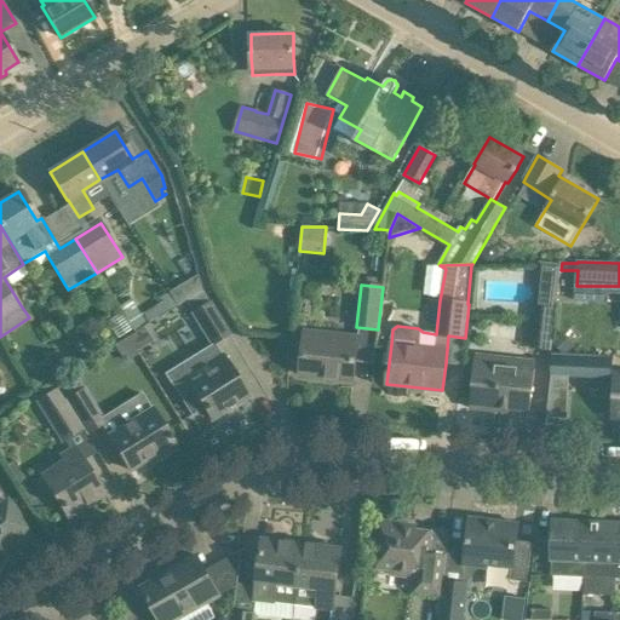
[(229,333),(211,303),(202,292),(184,300),(193,314),(212,344),(229,333)]
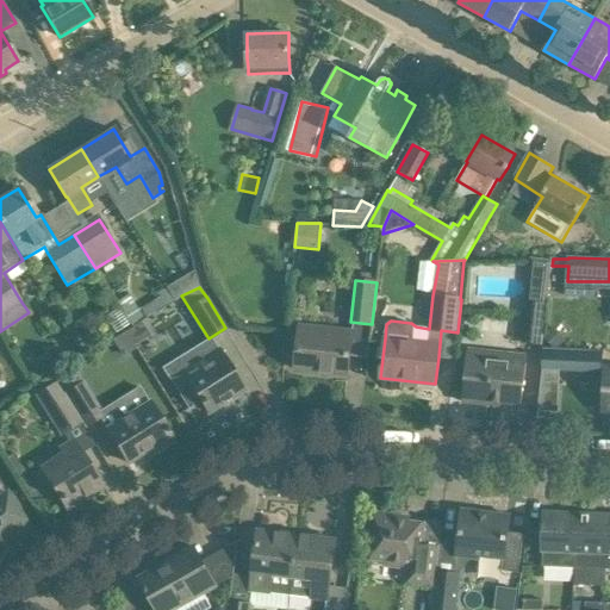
[(132,328),(141,322),(144,319),(129,296),(117,304),(119,307),(130,324),(132,328)]
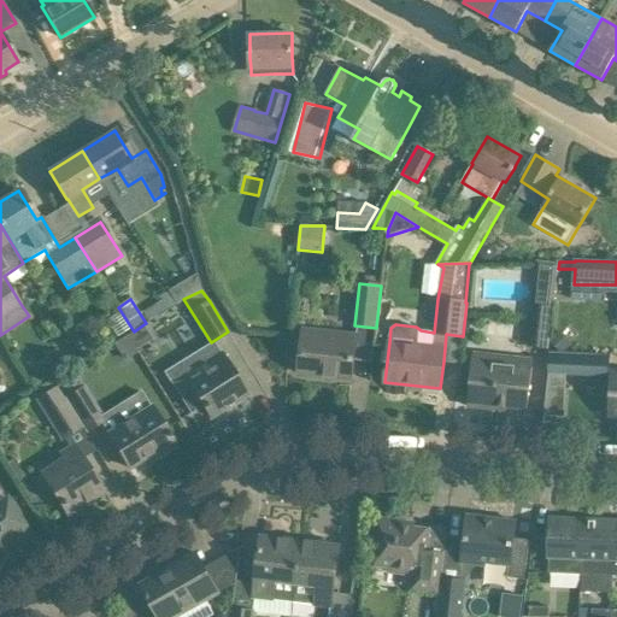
[(552,309),(540,307),(534,307),(529,345),(548,347),(552,309)]
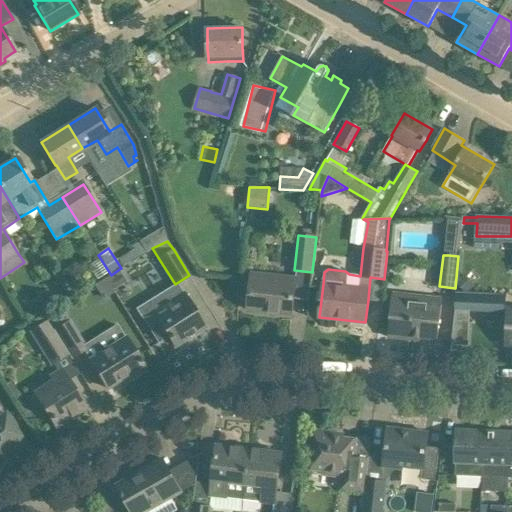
[(292,314),(294,294),(296,282),(270,280),(270,276),(252,274),(248,309),(292,314)]
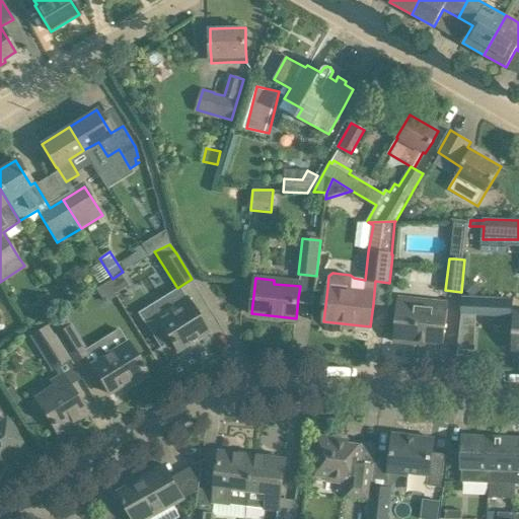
[(471,278),(462,286),(472,298),(482,290),(471,278)]
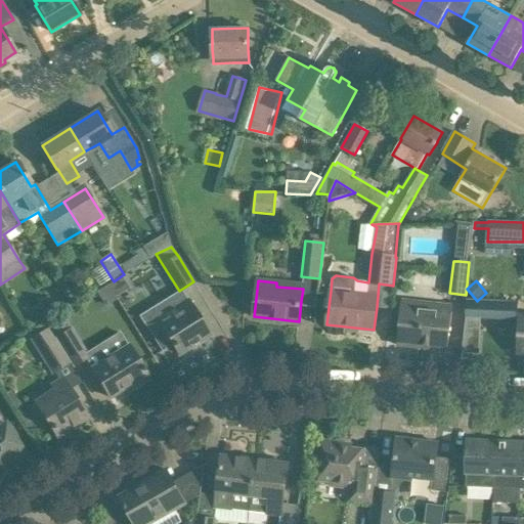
[(107,285),(96,292),(105,307),(118,299),(117,298),(107,285)]
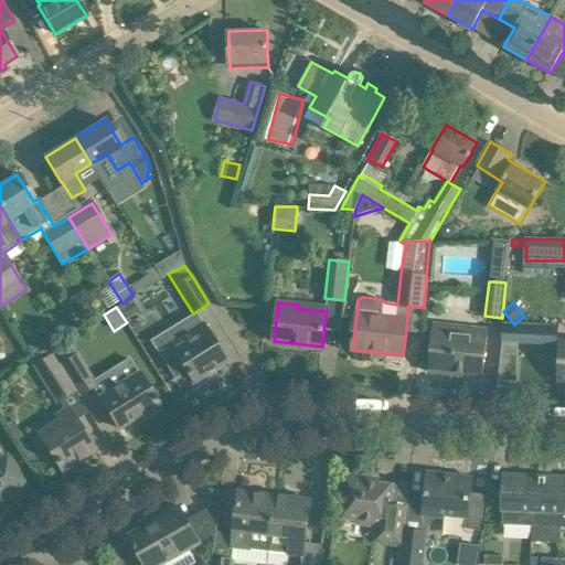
[(226,361),(214,342),(203,323),(190,331),(193,338),(177,348),(172,340),(158,348),(163,359),(176,377),(185,371),(192,382),(226,361)]
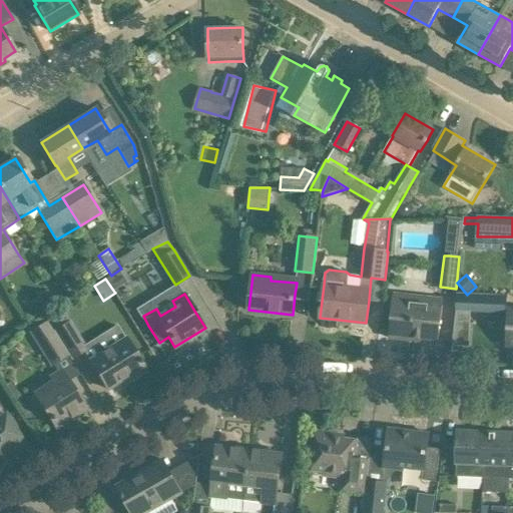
[(491,313),(492,296),(458,295),(457,311),(471,312),(491,313)]
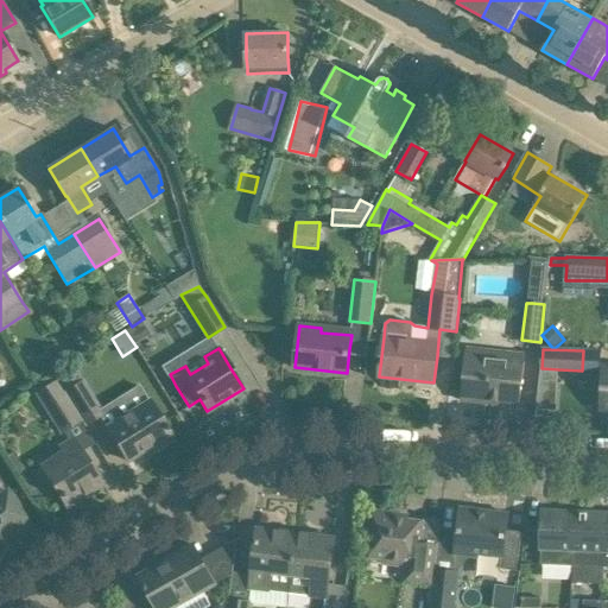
[(518,403),(521,380),(524,360),(507,358),(506,361),(468,358),(466,377),(463,400),(487,404),(488,400),(518,403)]
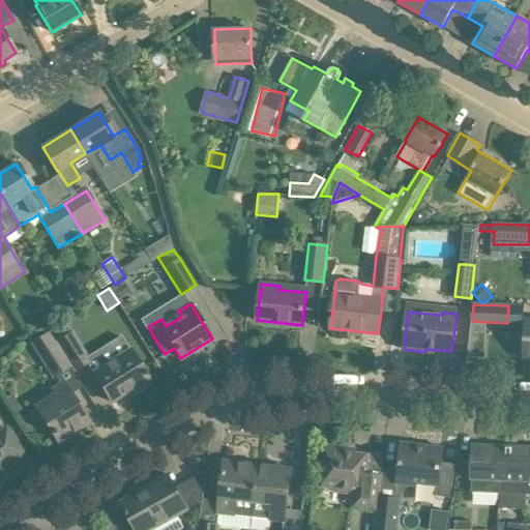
[(89,361),(71,332),(63,320),(49,327),(75,370),(89,361)]
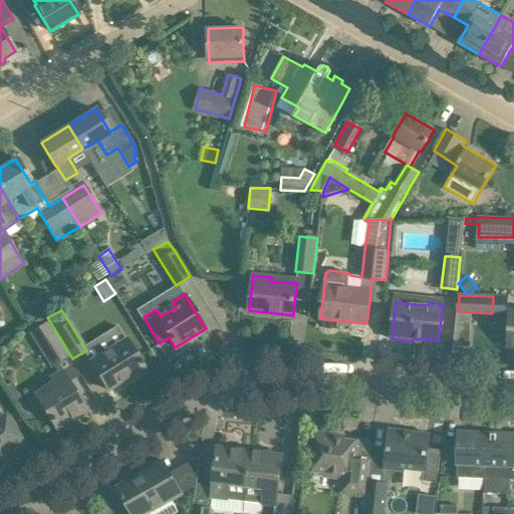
[(471,328),(472,312),(458,311),(456,328),(471,328)]
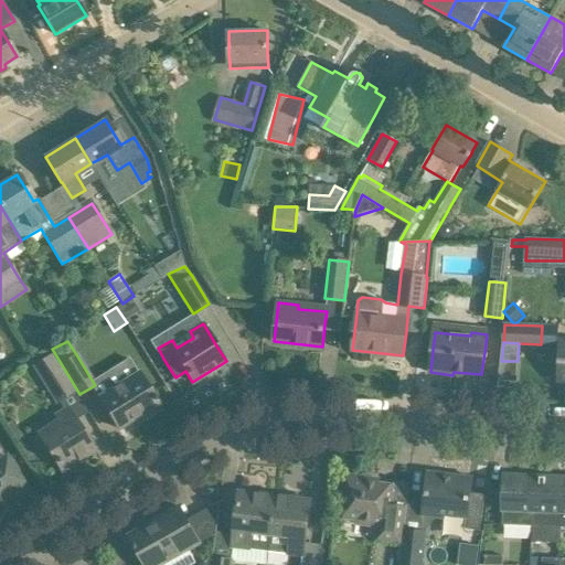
[(56,401),(73,391),(51,355),(34,365),(56,401)]
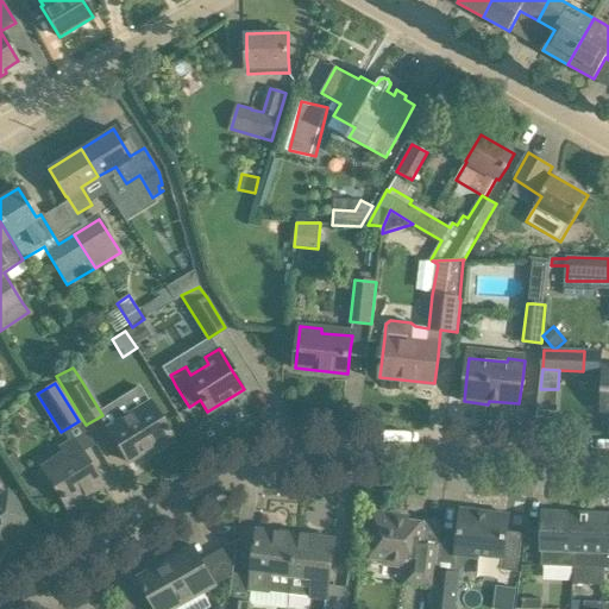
[(173,439),(167,431),(150,401),(106,428),(127,462),(151,447),(154,451),(173,439)]
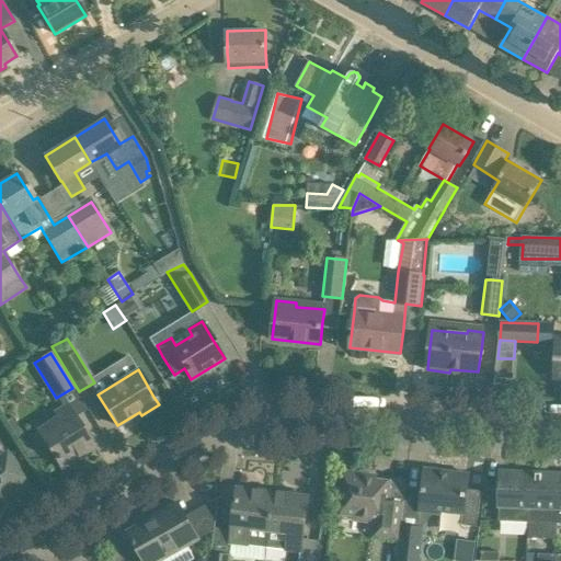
[(93,446),(81,428),(67,405),(56,412),(57,414),(35,430),(36,431),(29,436),(45,461),(55,456),(61,467),(93,446)]
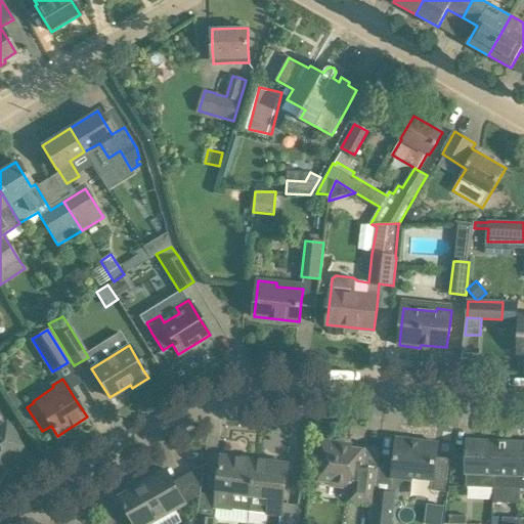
[(11,389),(5,393),(29,430),(35,427),(11,389)]
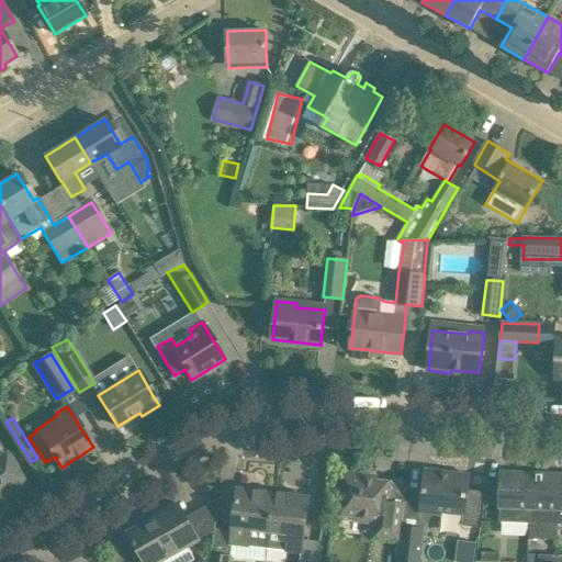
[(27,490),(17,471),(6,454),(0,457),(0,502),(4,498),(7,503),(27,490)]
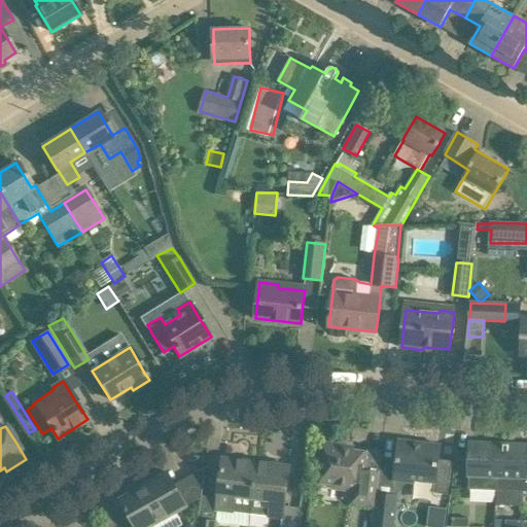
[(449,495),(450,482),(453,461),(438,459),(441,446),(399,441),(395,481),(413,483),(414,480),(435,482),(433,493),(449,495)]
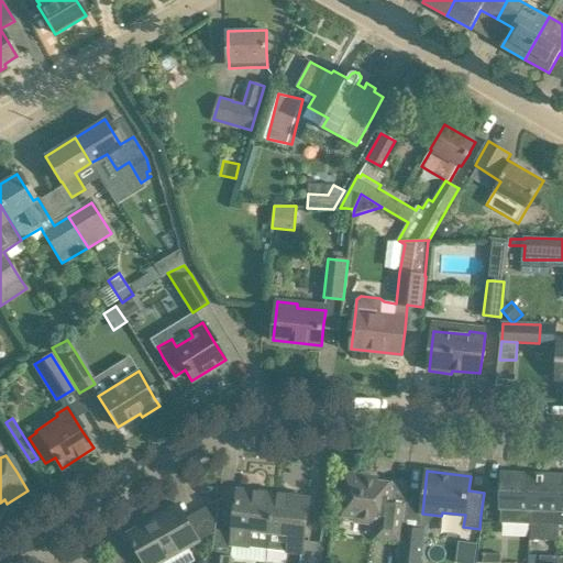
[(401,543),(403,527),(406,505),(389,503),(392,484),(376,483),(377,477),(376,477),(376,481),(366,479),(366,476),(345,474),(340,515),(355,517),(355,521),(377,525),(375,539),(384,541),(401,543)]
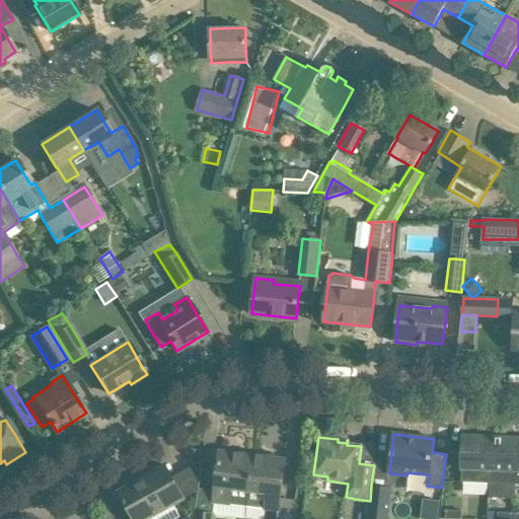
[(489,484),(491,439),(463,437),(461,483),(489,484)]
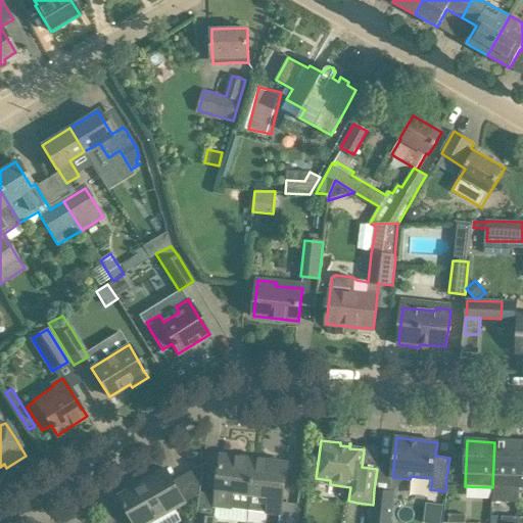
[(520,488),(522,443),(494,442),(492,487),(520,488)]
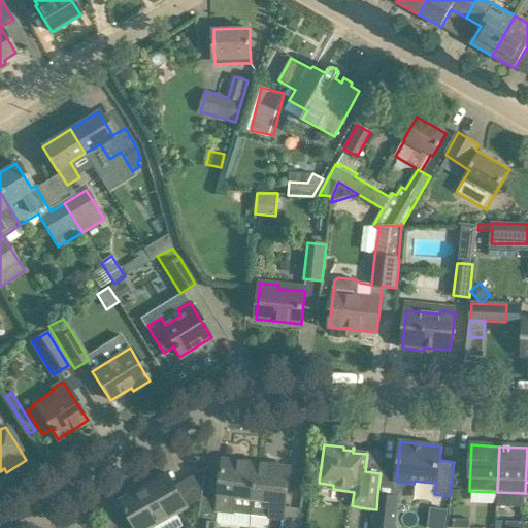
[(251,516),(257,463),(224,460),(218,512),(251,516)]
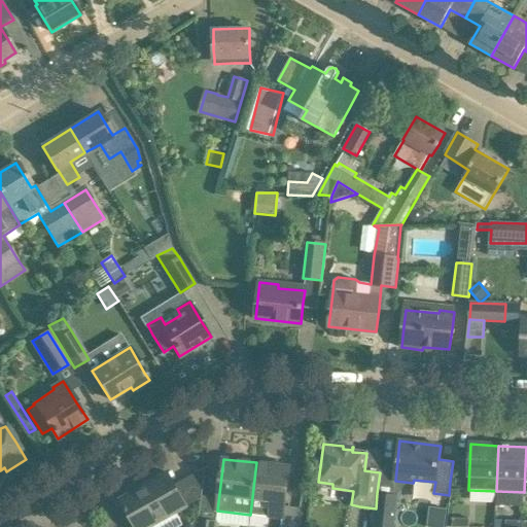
[(283,519),(287,487),(289,466),(256,462),(250,515),(283,519)]
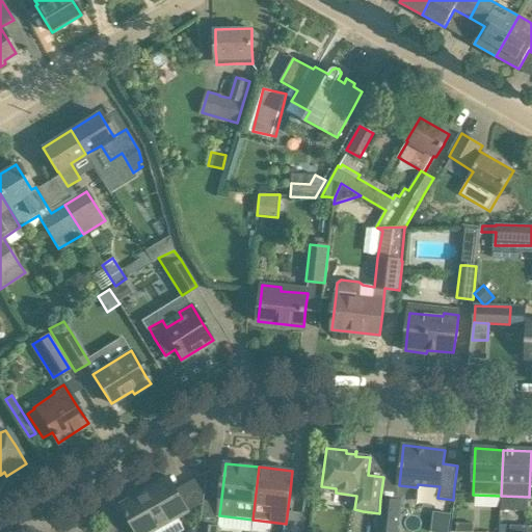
[(189,510),(180,495),(170,477),(122,504),(136,531),(153,522),(157,529),(189,510)]
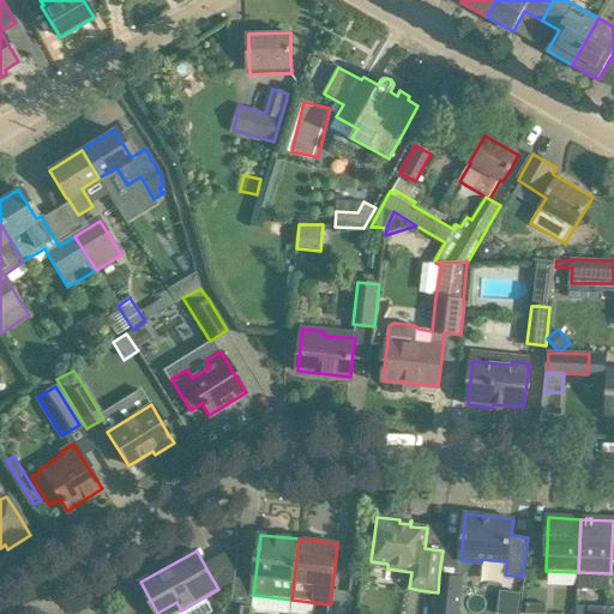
[(434,613),(458,613),(463,578),(439,575),(438,593),(434,613)]
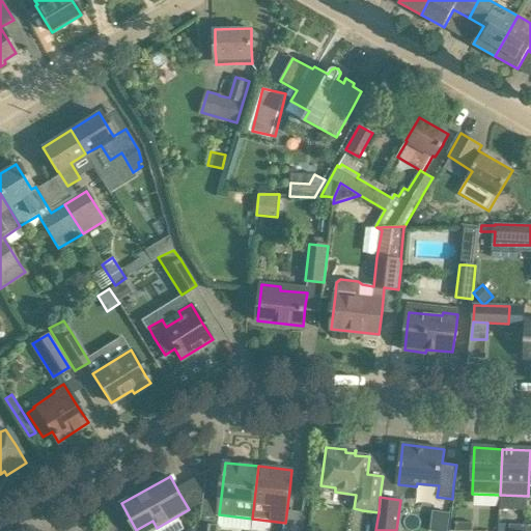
[(472,530),(473,523),(455,522),(454,530),(472,530)]
